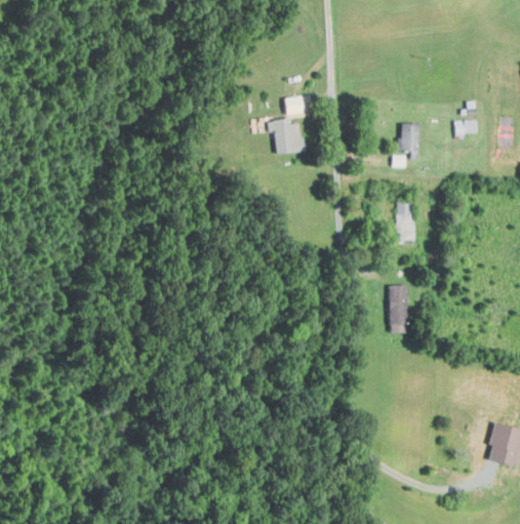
[(286,116),(306,113),(303,95),(284,99),(286,116)]
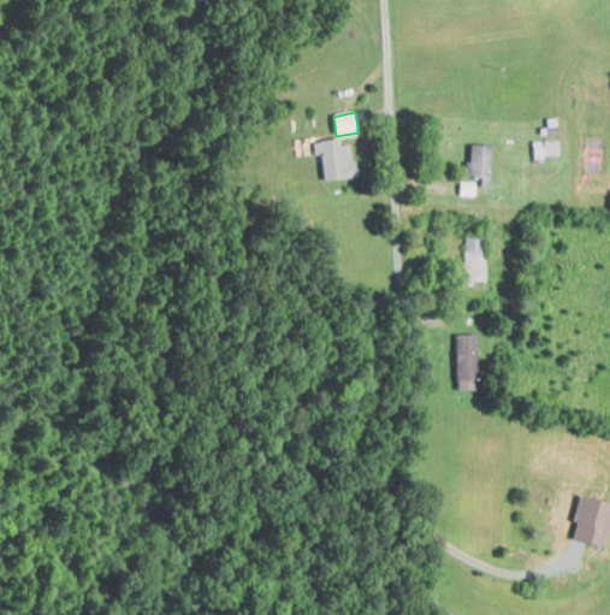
[(325,181),(357,177),(353,145),(343,146),(342,140),(313,143),(315,155),(321,155),(325,181)]
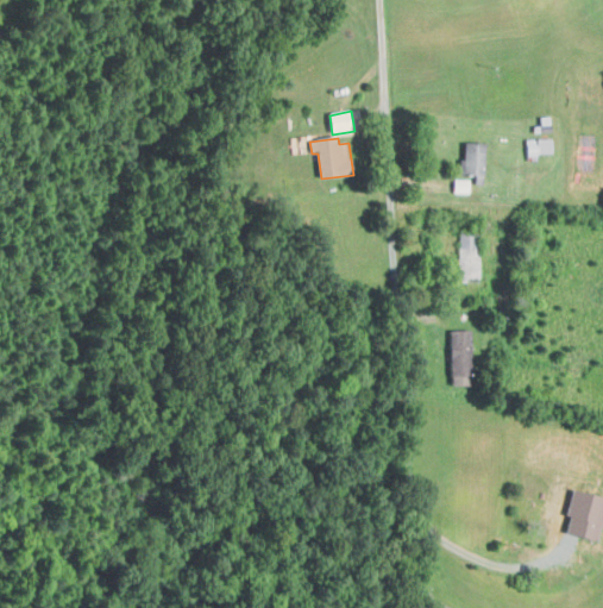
[(554,139),(528,140),(528,156),(554,155),(554,139)]
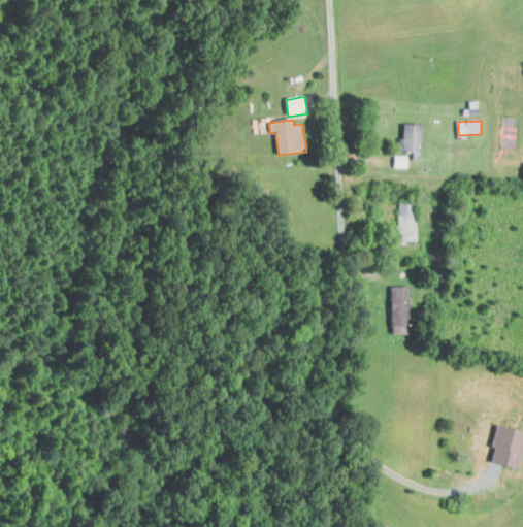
[(420,125),(401,125),(401,153),(419,154),(420,125)]
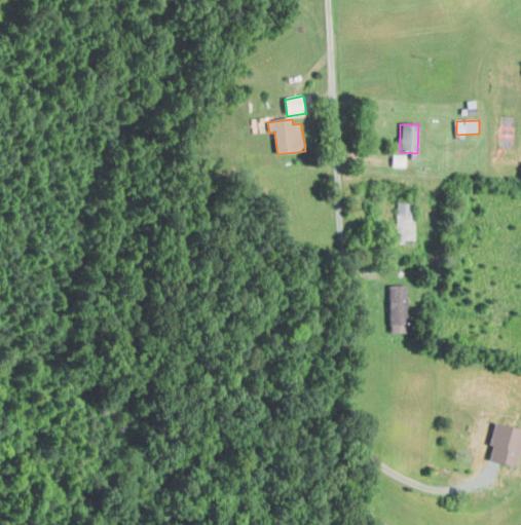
[(415,242),(416,202),(399,202),(398,242),(415,242)]
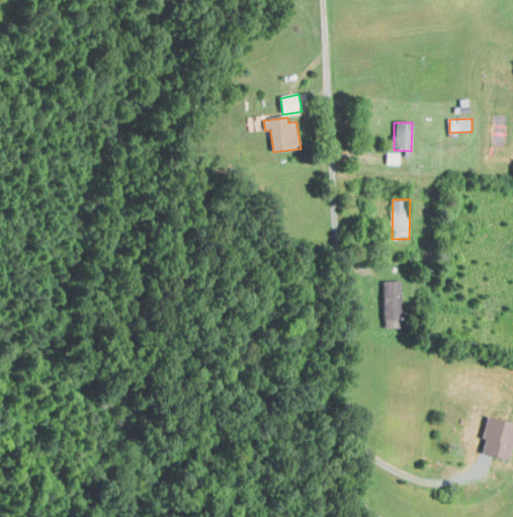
[(385,329),(402,328),(401,282),(383,282),(385,329)]
